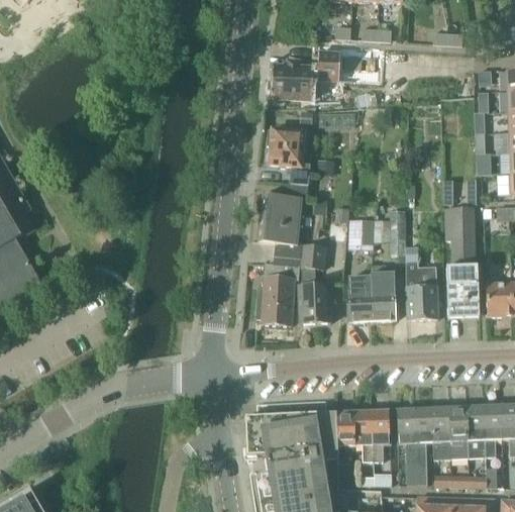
[(336,26),(335,38),(351,39),(351,27),(336,26)]
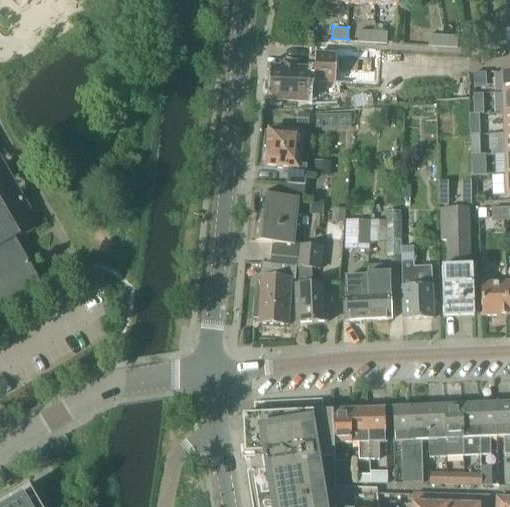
[(492,30),(494,41),(506,38),(504,27),(492,30)]
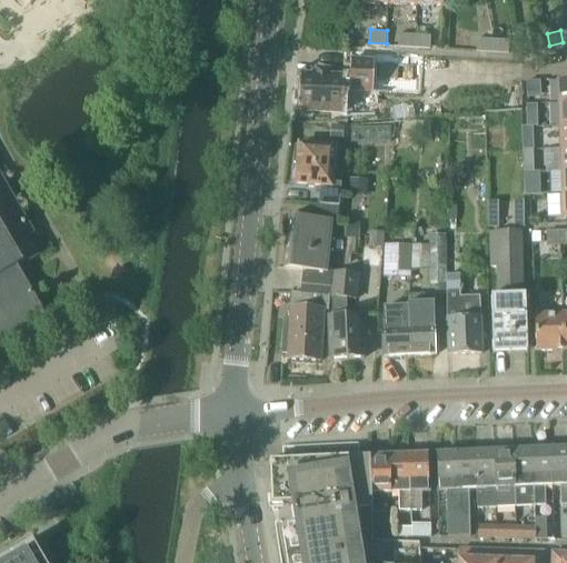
[(399,31),(398,43),(416,44),(417,32),(399,31)]
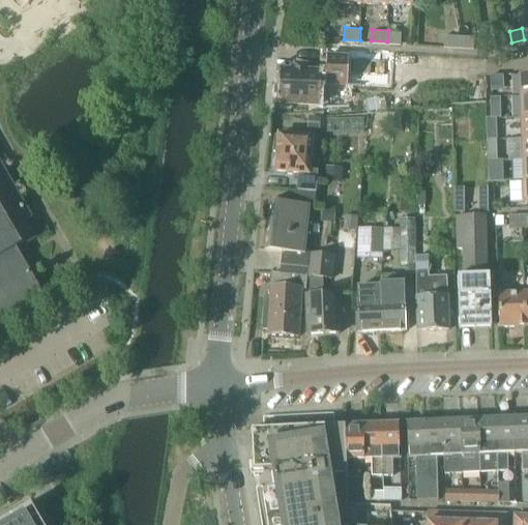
[(388,30),(387,41),(402,42),(402,31),(388,30)]
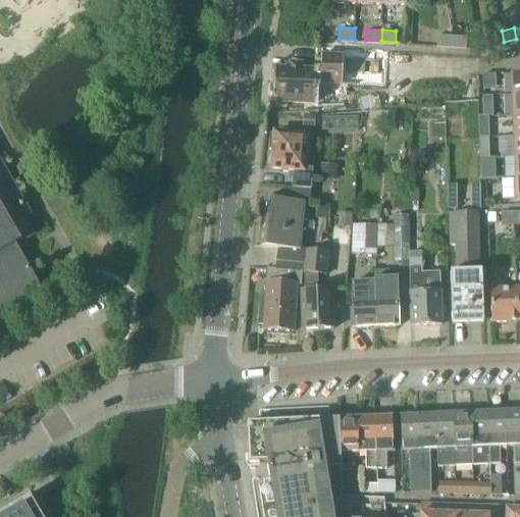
[(487,45),(504,42),(502,31),(485,34),(487,45)]
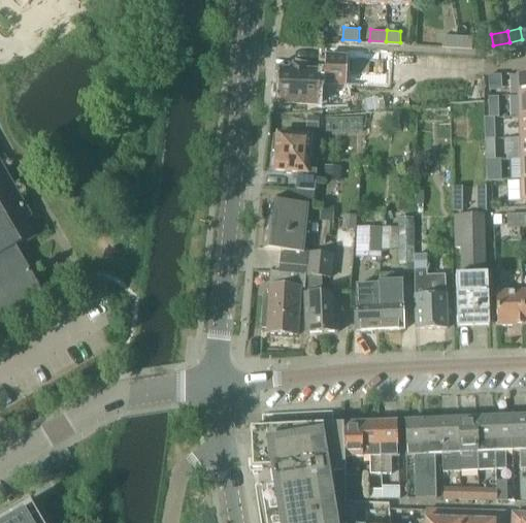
[(442,43),(442,44),(459,45),(459,34),(444,33),(442,43)]
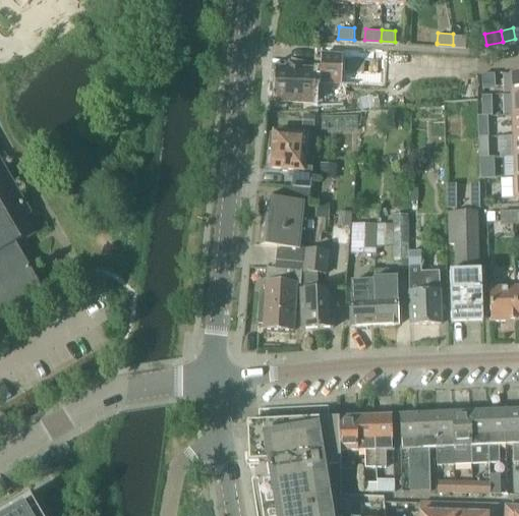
[(467,34),(453,34),(453,45),(466,46),(467,45),(467,34)]
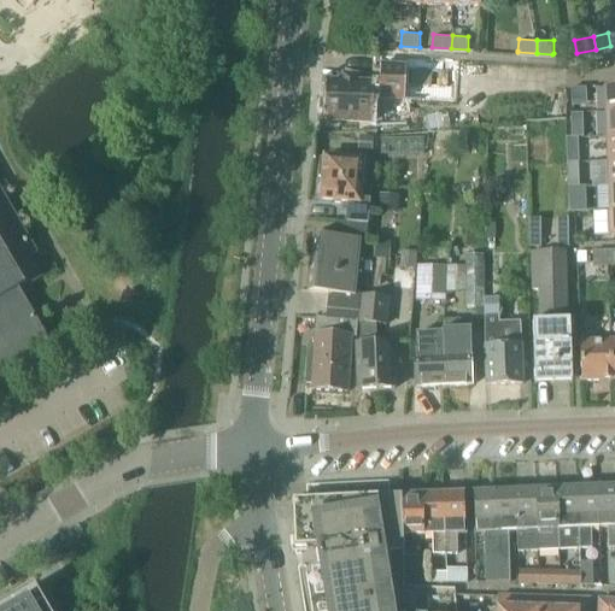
[(458,97),(460,65),(380,62),(380,81),(356,80),(356,72),(344,72),(343,78),(327,77),(326,116),(372,118),(373,94),(458,97)]
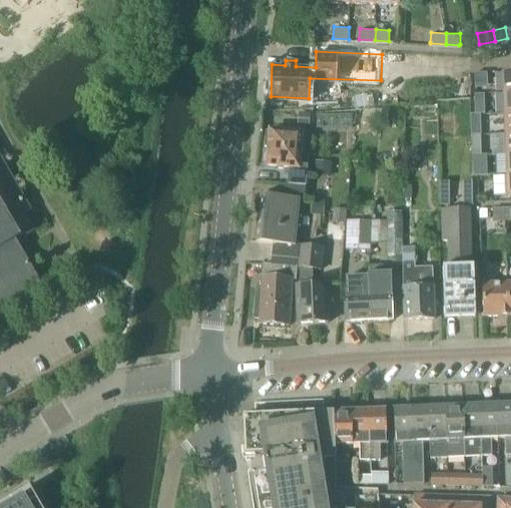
[(388,106),(375,107),(376,122),(389,121),(388,106)]
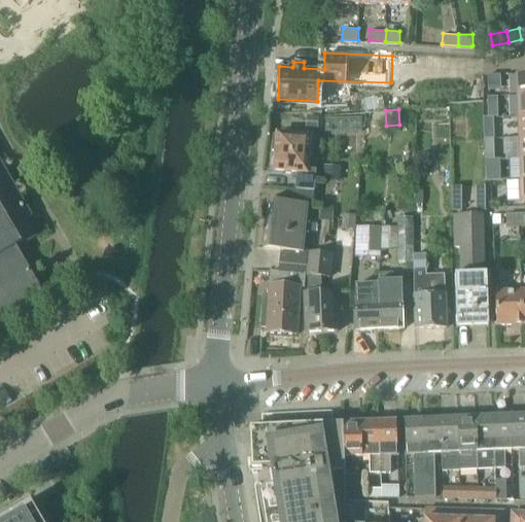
[(309,114),(308,126),(318,127),(319,115),(309,114)]
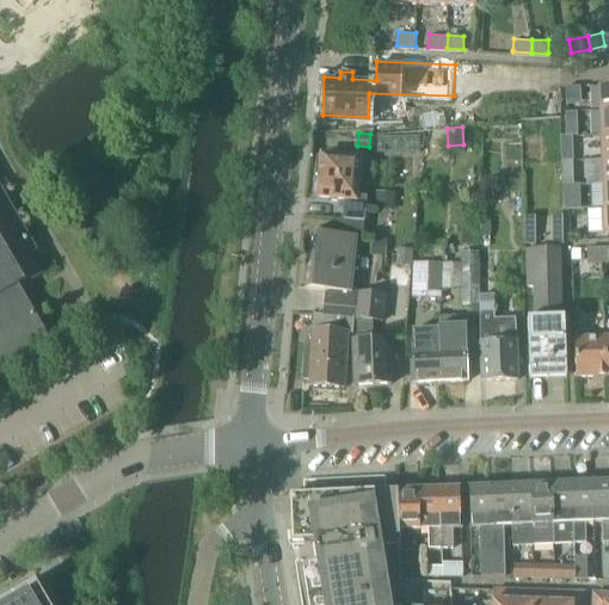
[(573,142),(563,142),(563,156),(564,156),(573,156),(573,142)]
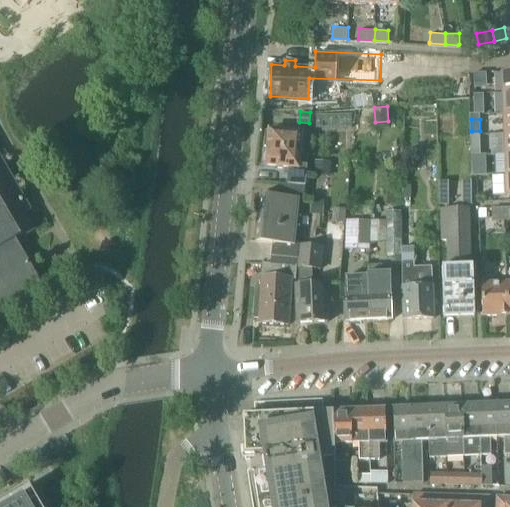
[(270,127),(268,161),(290,163),(289,180),(305,182),(306,162),(299,162),(300,147),(303,147),(304,131),(301,131),(301,129),(270,127)]
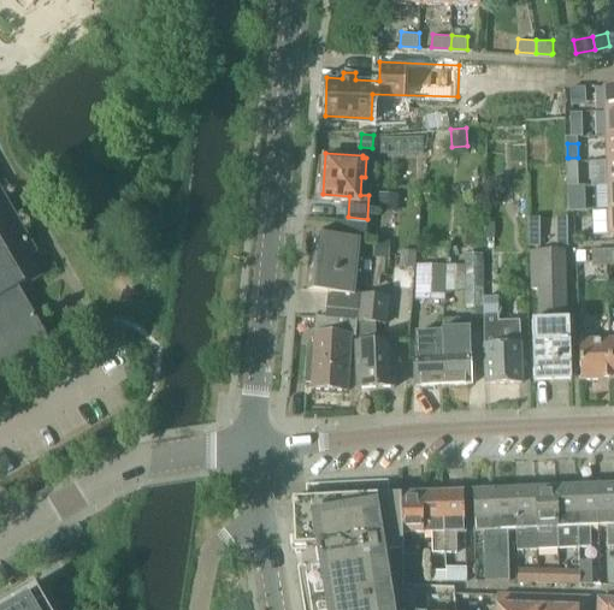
[(578,158),(568,158),(567,158),(567,182),(570,182),(578,182),(578,158)]
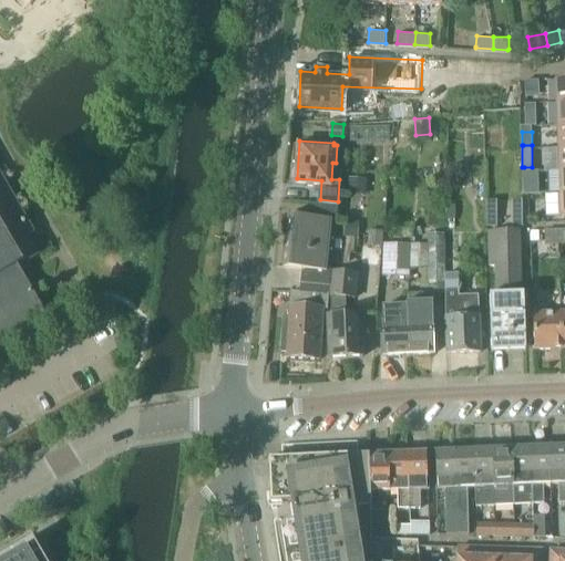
[(0,347),(50,319),(18,263),(40,251),(29,234),(36,229),(14,193),(0,167),(0,347)]
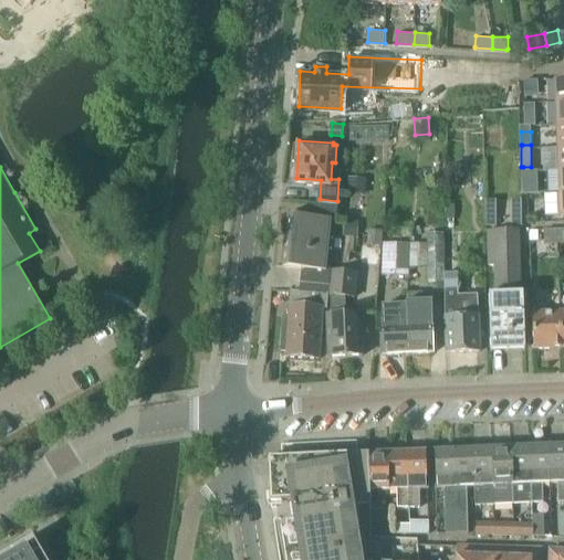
[(540,168),(525,168),(525,177),(540,177),(540,168)]
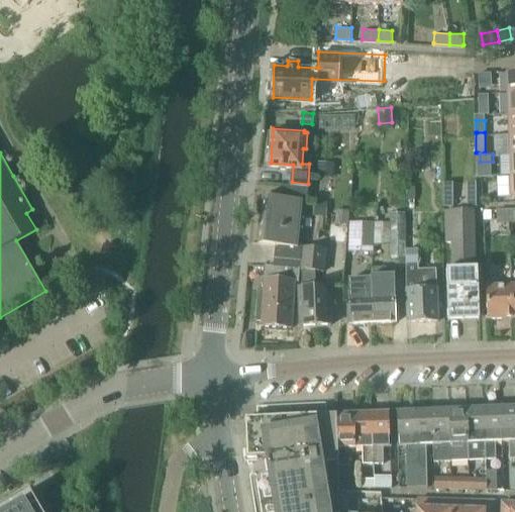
[(319,162),(319,175),(334,176),(335,163),(319,162)]
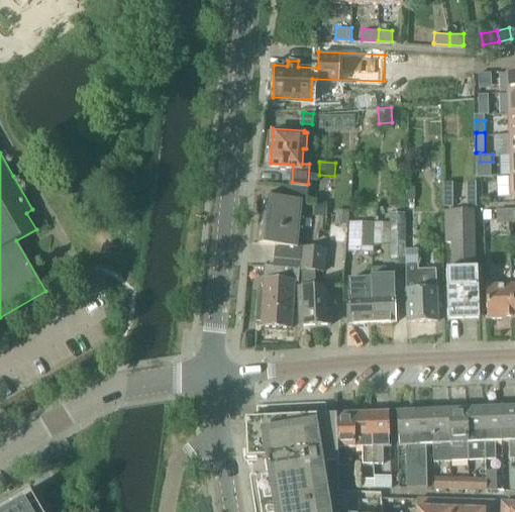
[(453,180),(443,180),(444,204),(453,204),(453,180)]
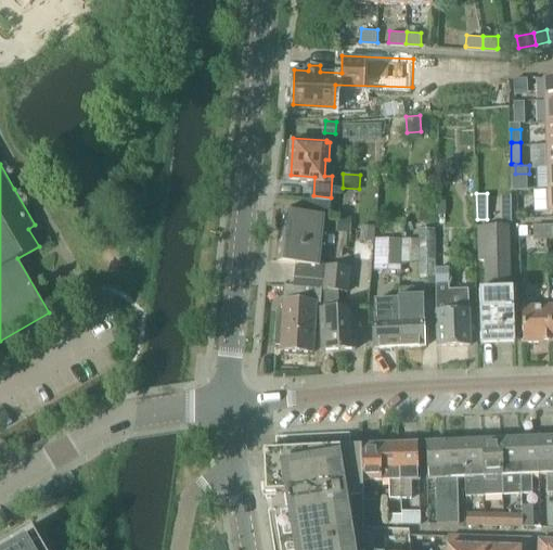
[(284,257),(284,259),(295,260),(294,282),(321,283),(324,260),(331,197),(313,195),(303,195),(301,209),(288,208),(284,257)]
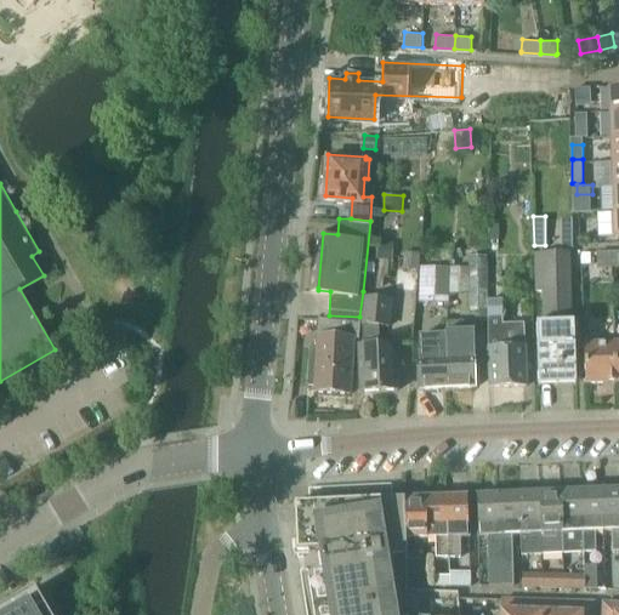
[(381,241),(380,256),(393,256),(395,243),(381,241)]
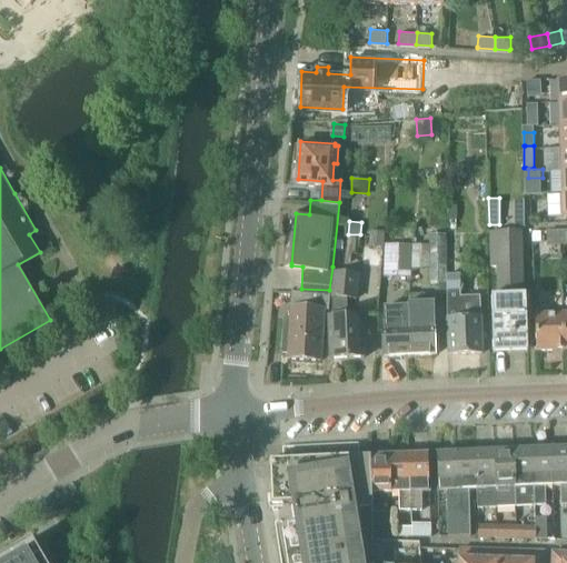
[(561,228),(548,228),(548,243),(561,243),(561,228)]
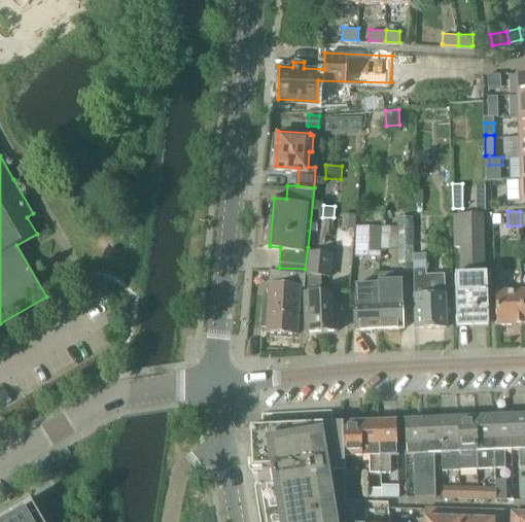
[(485,271),(482,212),(453,213),(455,244),(460,244),(461,272),(455,272),(457,324),(489,323),(487,271),(485,271)]
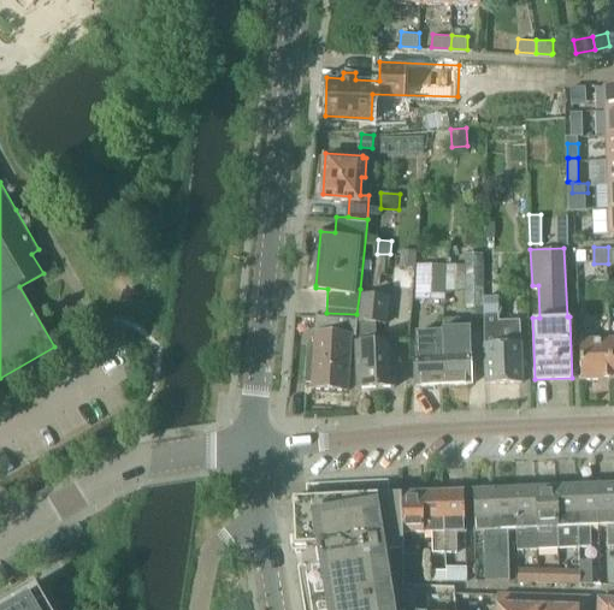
[(482,252),(465,252),(466,308),(483,307),(482,252)]
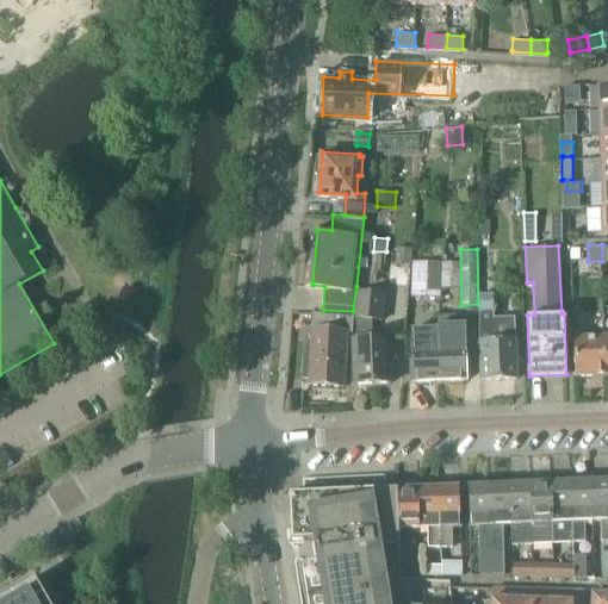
[(442,287),(444,257),(414,257),(413,286),(442,287)]
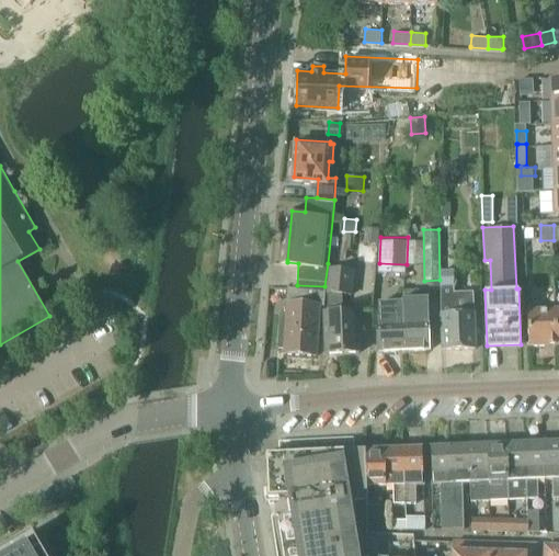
[(350,292),(354,268),(330,265),(328,290),(329,290),(330,309),(326,309),(327,351),(360,350),(358,308),(344,308),(344,291),(350,292)]
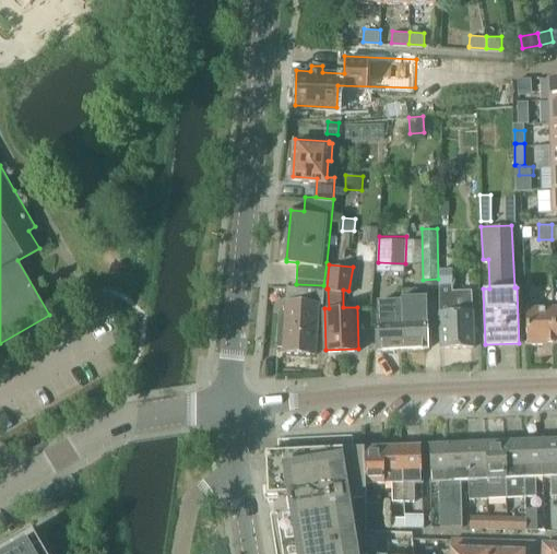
[(453,267),(439,267),(440,309),(439,309),(440,346),(475,345),(473,296),(473,290),(453,290),(453,284),(457,280),(457,271),(453,267)]
